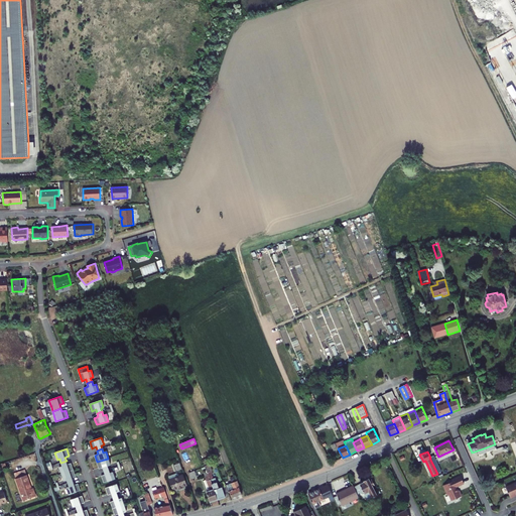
[(441,472),(433,456),(430,458),(429,458),(437,474),(441,472)]
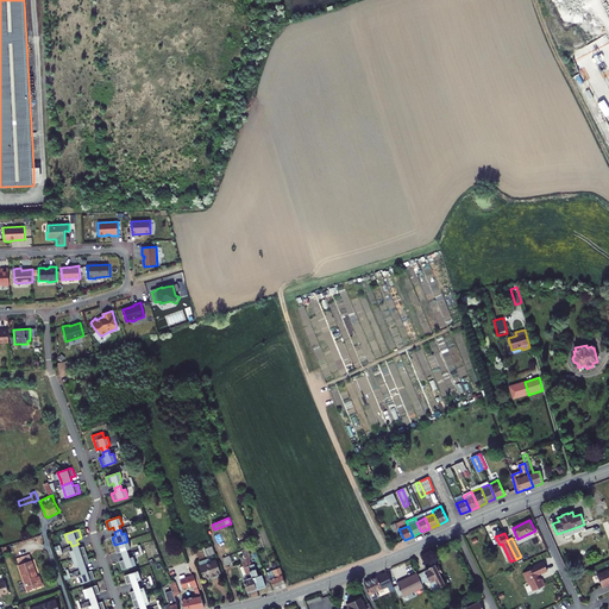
[(127,541),(114,545),(117,553),(121,552),(123,556),(129,554),(127,550),(131,548),(127,541)]
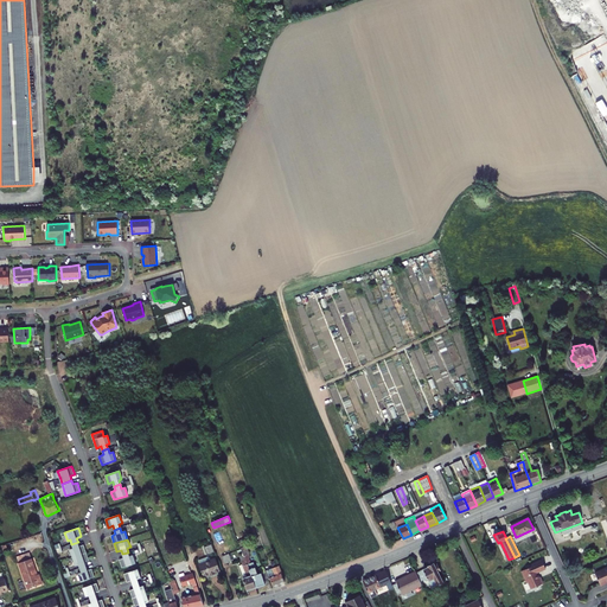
[(244,541),(238,543),(244,556),(251,575),(256,587),(260,586),(261,587),(263,586),(264,585),(266,585),(264,581),(268,580),(268,579),(266,572),(261,573),(257,574),(254,562),(250,563),(248,555),(250,554),(247,545),(244,541)]
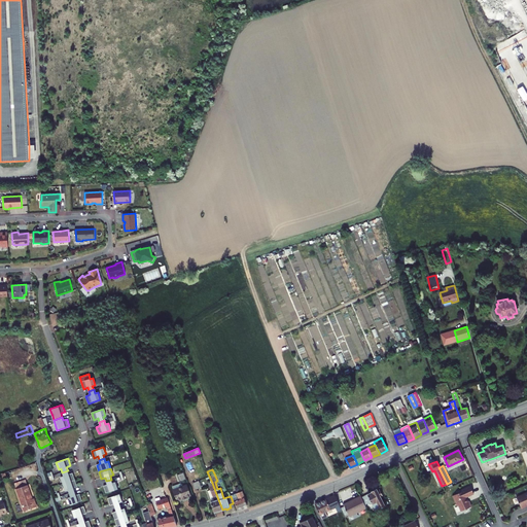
[(61,477),(63,484),(75,480),(72,472),(69,475),(68,470),(62,472),(64,476),(61,477)]
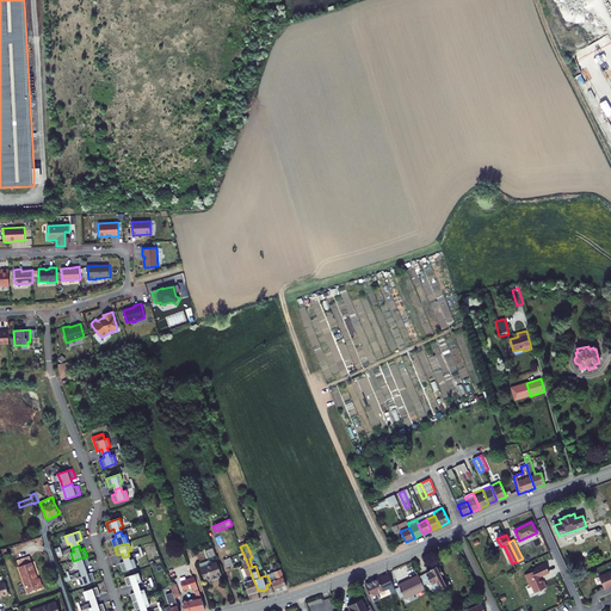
[(209,560),(216,556),(213,548),(205,550),(209,560)]
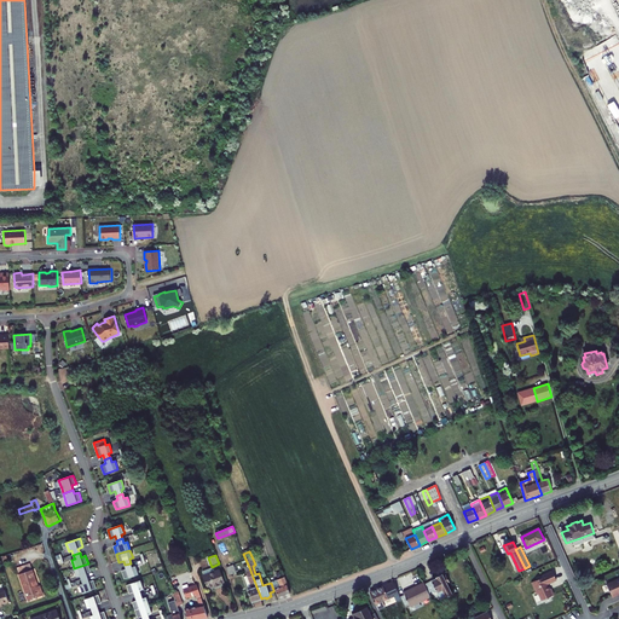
[(17,568),(19,574),(33,570),(30,563),(17,568)]
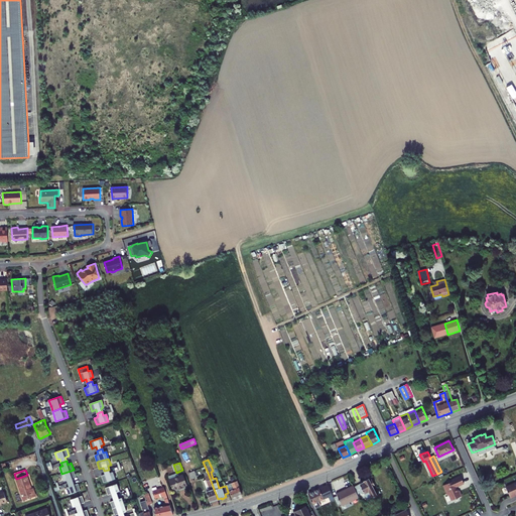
[(67,480),(68,483),(74,482),(72,478),(76,477),(74,470),(61,474),(65,481),(67,480)]
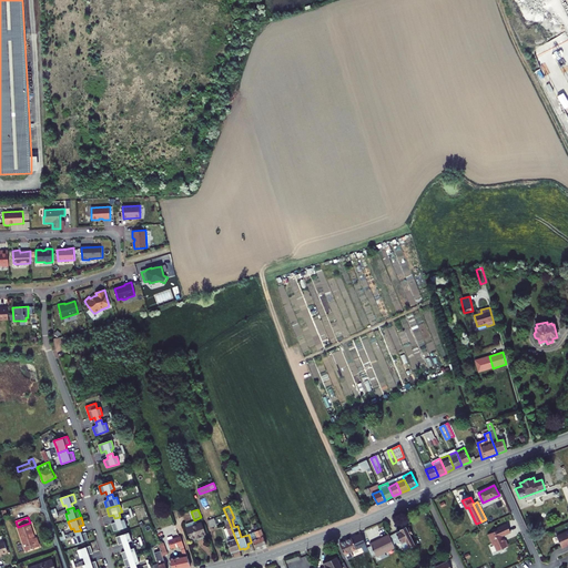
[(120,517),(114,518),(115,523),(112,524),(114,531),(127,527),(124,519),(121,520),(120,517)]
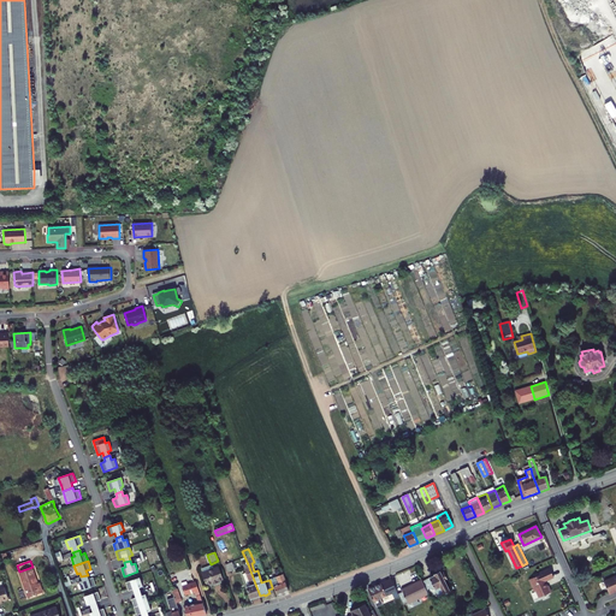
[(225,566),(229,573),(236,570),(232,562),(225,566)]
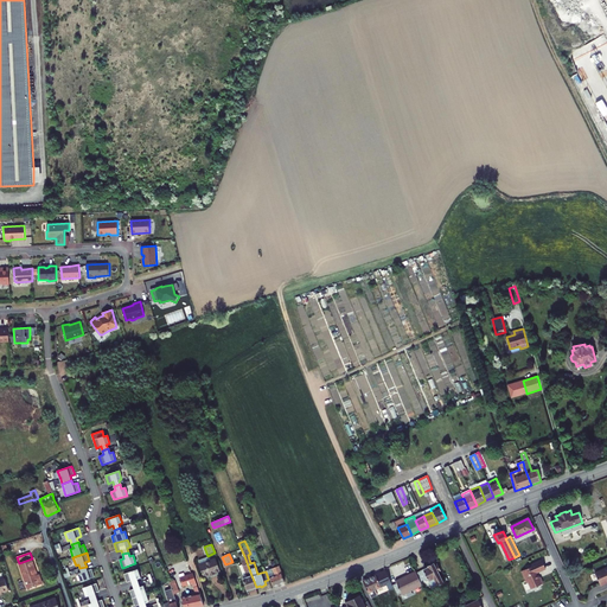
[(243,579),(248,590),(256,588),(256,587),(251,575),(244,556),(241,557),(243,564),(240,566),(244,579),(243,579)]
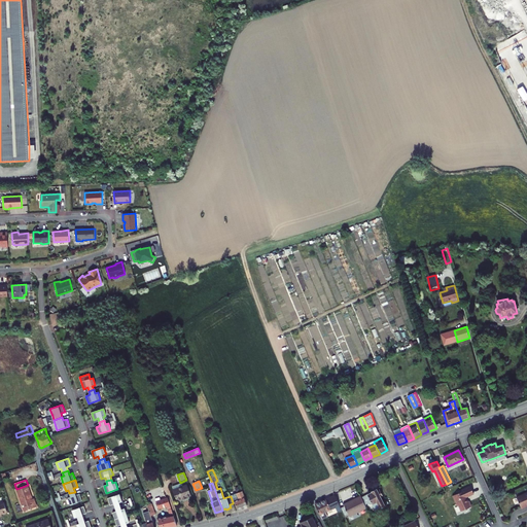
[(173,490),(177,500),(182,498),(182,500),(187,498),(186,497),(191,495),(187,485),(183,487),(182,485),(180,484),(173,487),(174,490),(173,490)]
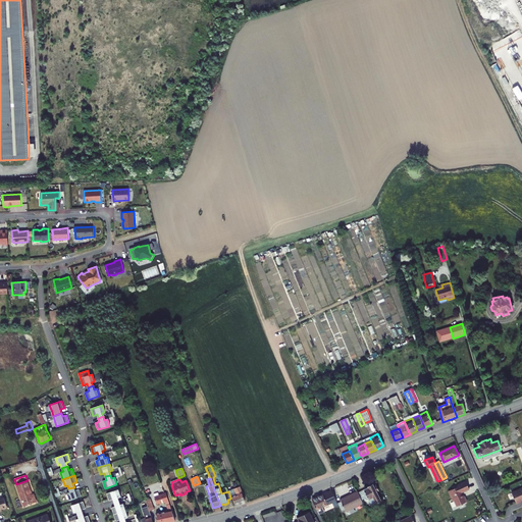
[(16,484),(23,507),(36,503),(28,480),(16,484)]
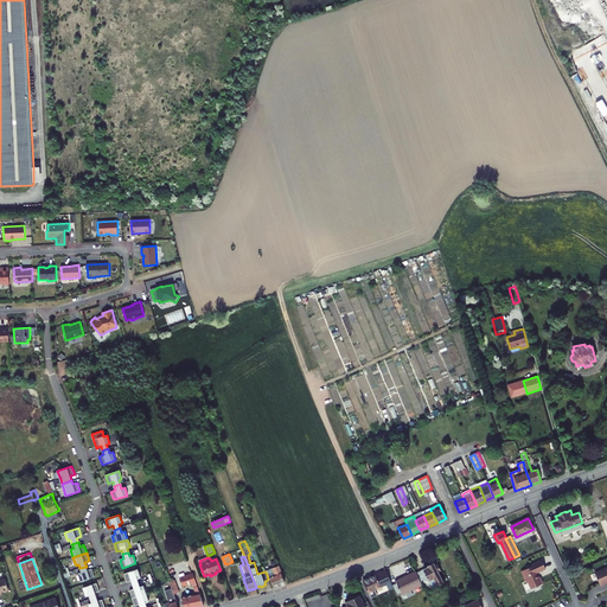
[(545,569),(542,561),(529,567),(529,568),(522,572),(526,583),(529,582),(530,586),(542,581),(541,577),(540,577),(537,573),(545,569)]
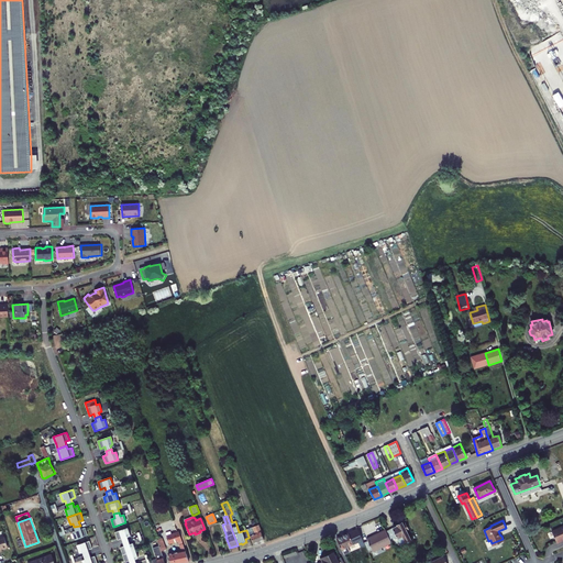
[(397,526),(386,531),(392,541),(394,540),(398,538),(399,542),(401,545),(411,540),(407,530),(408,529),(407,526),(405,527),(403,522),(397,526)]
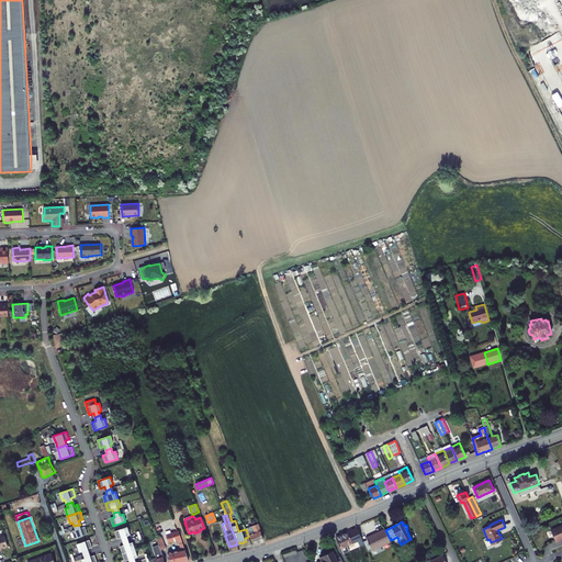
[(250,535),(254,543),(263,539),(258,524),(246,529),(248,536),(250,535)]
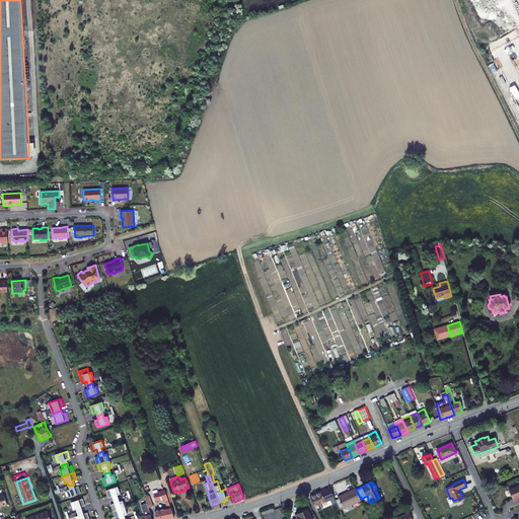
[(67,491),(69,498),(81,494),(78,487),(75,488),(74,485),(68,486),(70,490),(67,491)]
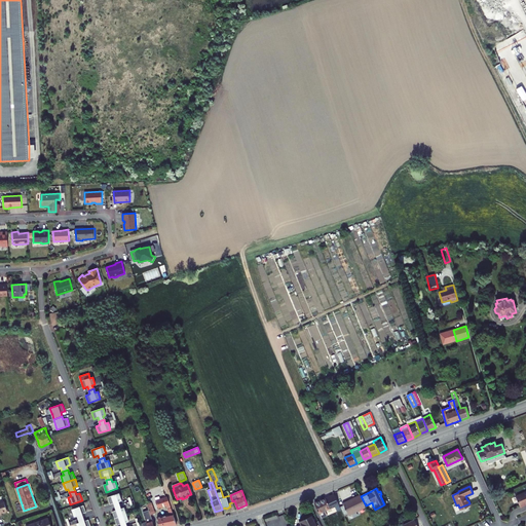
[(525,491),(516,496),(520,506),(525,503),(525,491)]
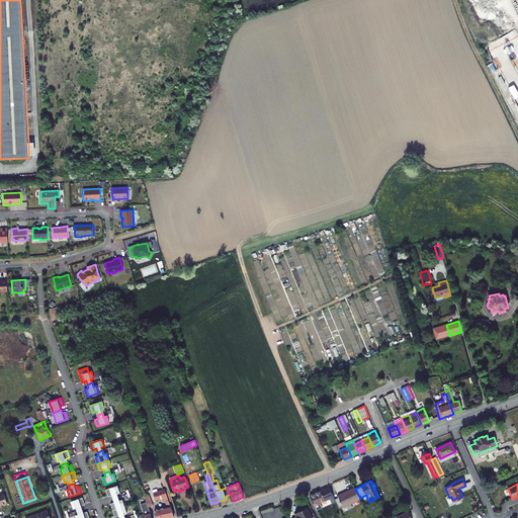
[(112,496),(113,499),(118,498),(117,494),(119,493),(117,486),(106,490),(108,497),(112,496)]
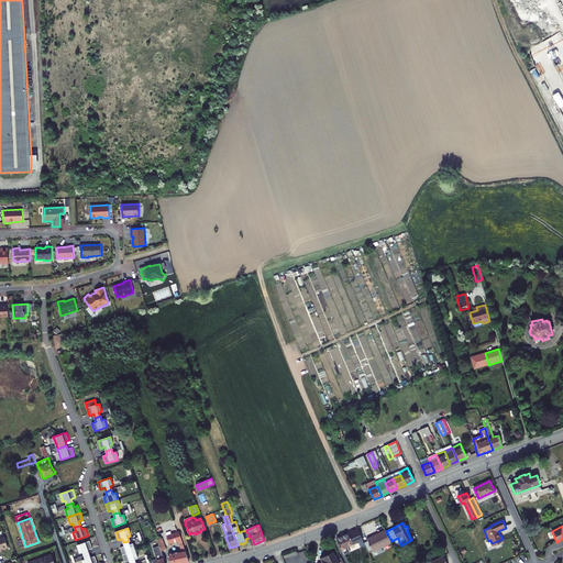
[(363,540),(357,529),(337,539),(342,550),(344,555),(351,552),(348,547),(363,540)]
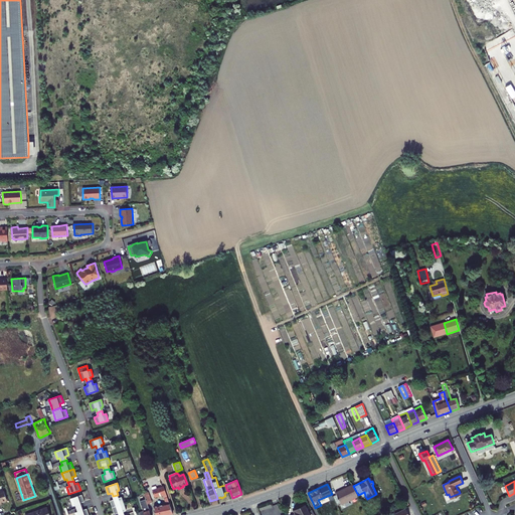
[(154,507),(156,514),(168,514),(173,514),(164,487),(161,488),(160,485),(152,488),(155,498),(163,495),(164,498),(162,499),(164,505),(154,507)]
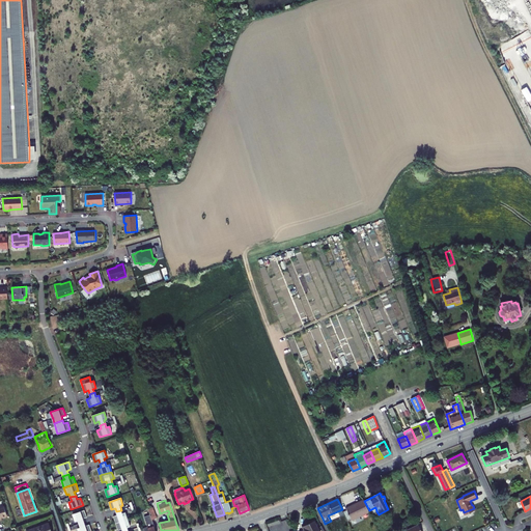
[(347,510),(343,511),(344,513),(346,519),(348,522),(352,520),(352,521),(369,512),(369,510),(364,501),(364,500),(346,508),(347,510)]
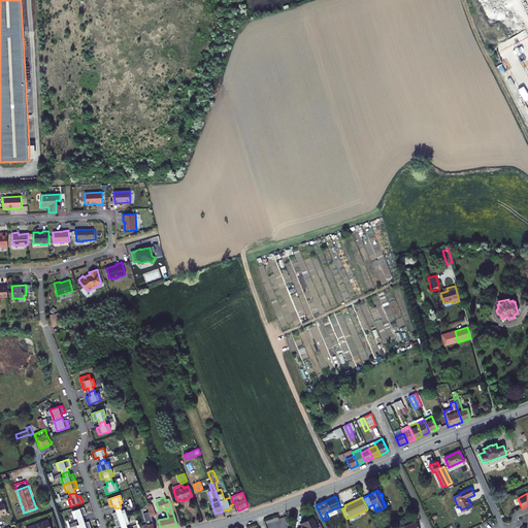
[(77,518),(78,521),(84,520),(83,516),(87,515),(84,507),(72,512),(74,519),(77,518)]
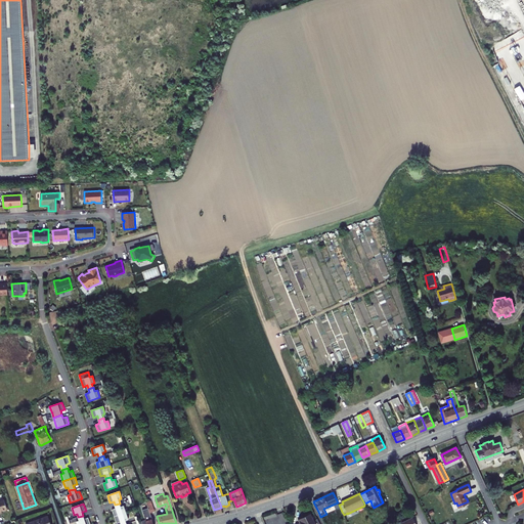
[(120,504),(115,505),(116,509),(112,510),(115,517),(126,513),(124,506),(121,507),(120,504)]
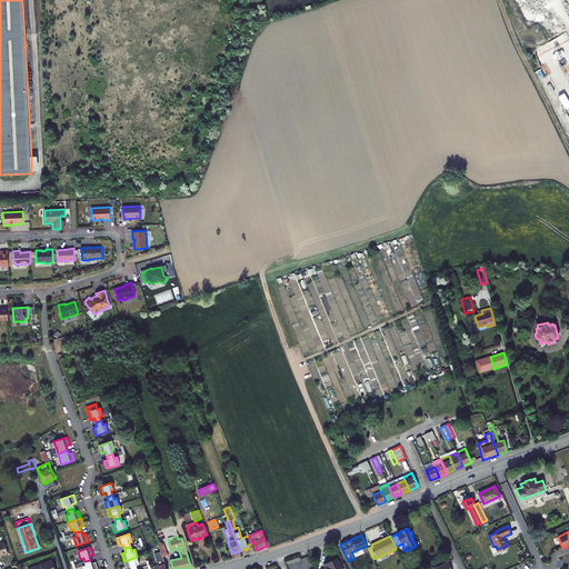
[(153,567),(153,568),(167,568),(163,557),(162,555),(160,556),(159,552),(155,553),(159,565),(153,567)]
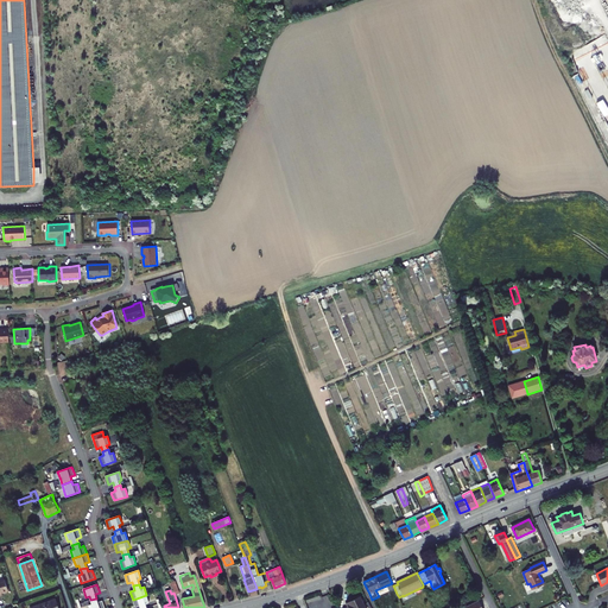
[(146,595),(133,600),(135,607),(140,606),(140,607),(146,607),(146,605),(149,603),(146,595)]
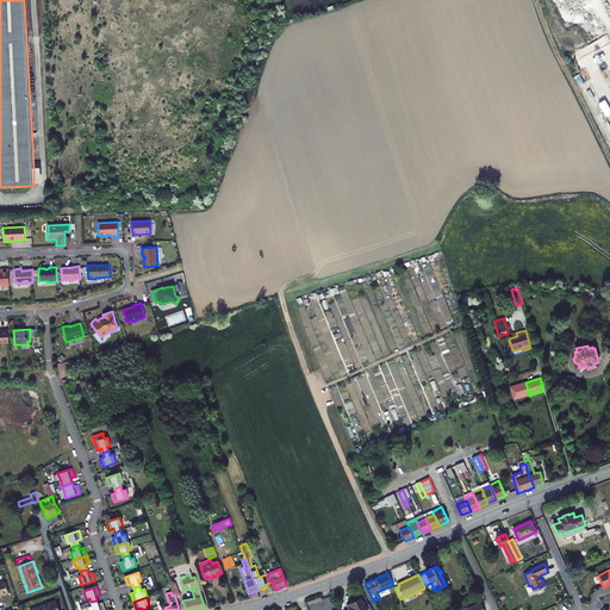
[(372,609),(369,604),(365,607),(360,598),(355,601),(356,602),(348,605),(350,609),(346,609),(372,609)]
